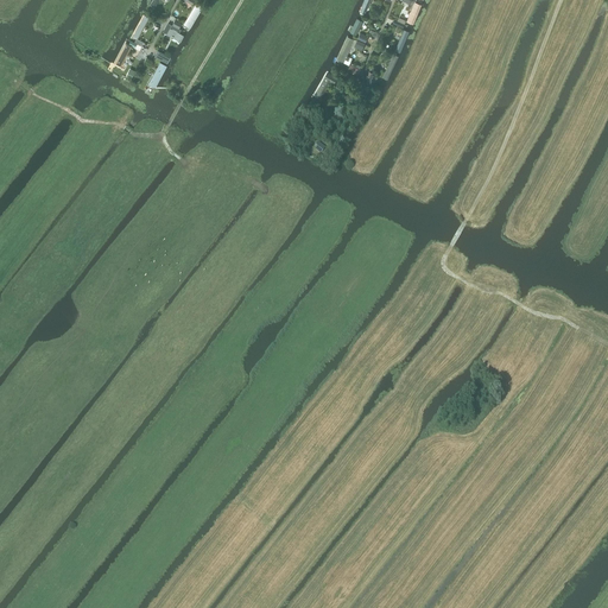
[(154,10),(160,0),(153,0),(150,7),(154,10)]
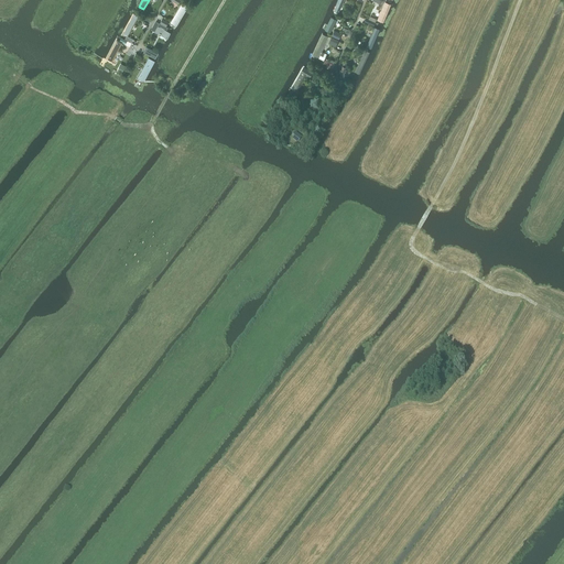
[(387,2),(379,21),(386,23),(393,6),(387,2)]
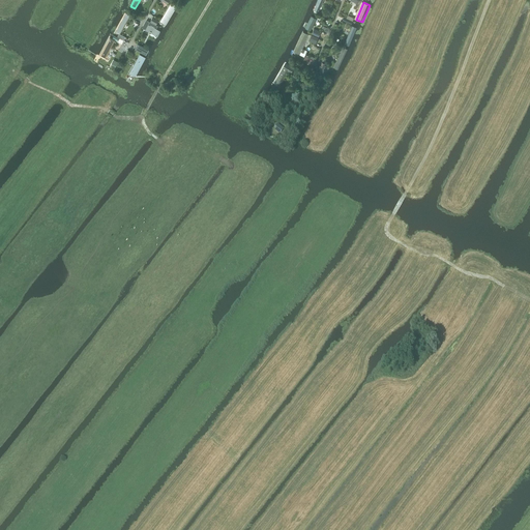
[(162,22),(167,25),(178,6),(172,3),(162,22)]
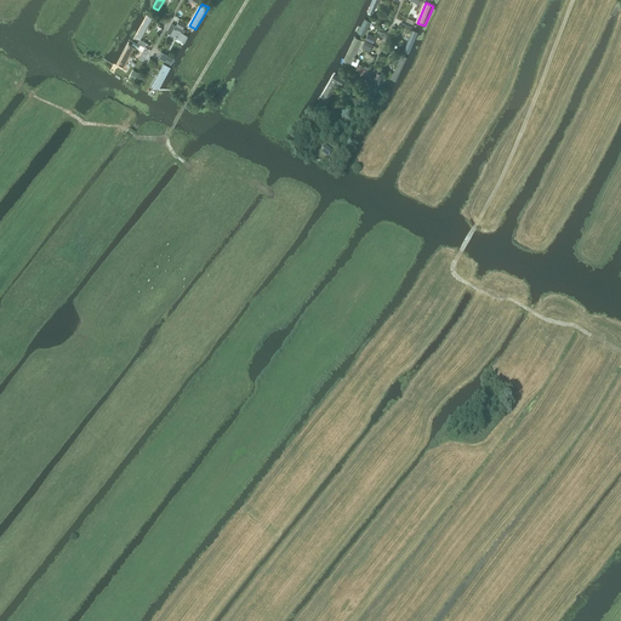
[(136,35),(141,39),(152,21),(148,17),(136,35)]
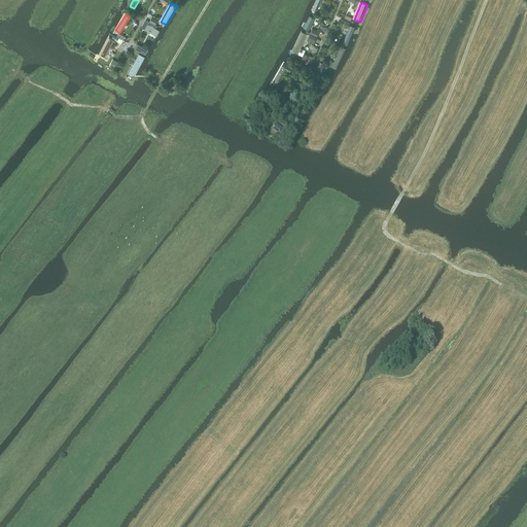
[(312,16),(305,29),(309,31),(316,19),(312,16)]
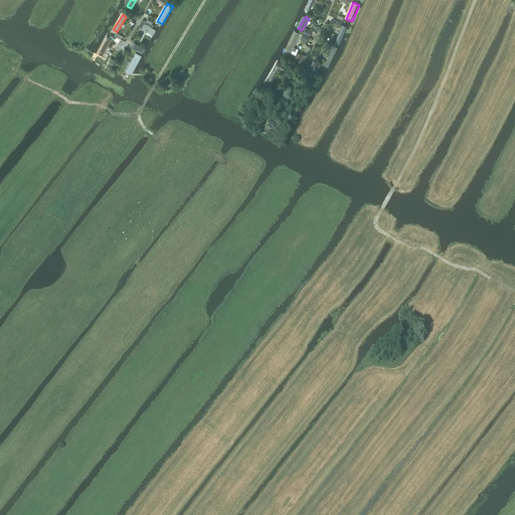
[(146,23),(143,29),(154,36),(158,30),(146,23)]
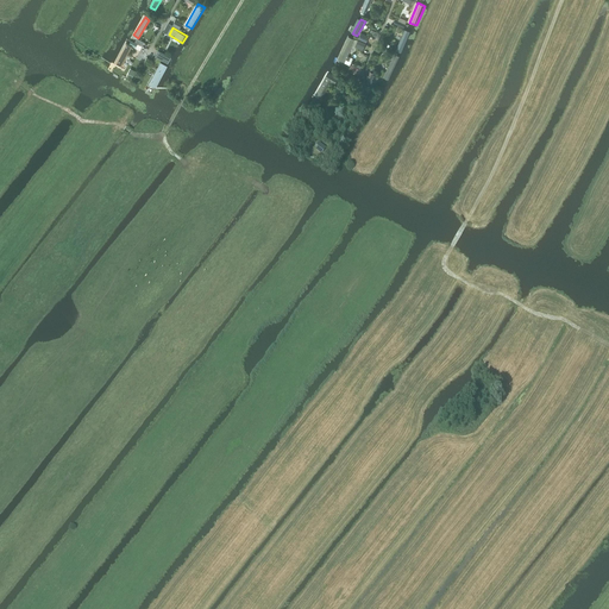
[(406,30),(397,52),(402,54),(412,32),(406,30)]
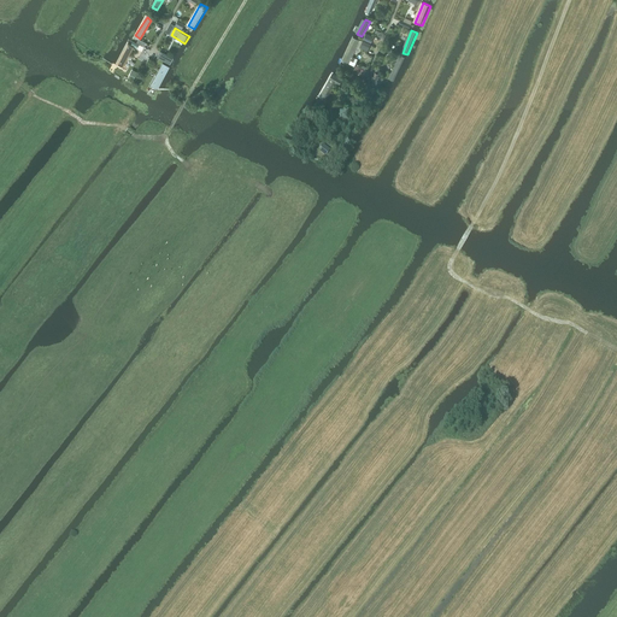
[(365,33),(363,40),(371,43),(374,36),(365,33)]
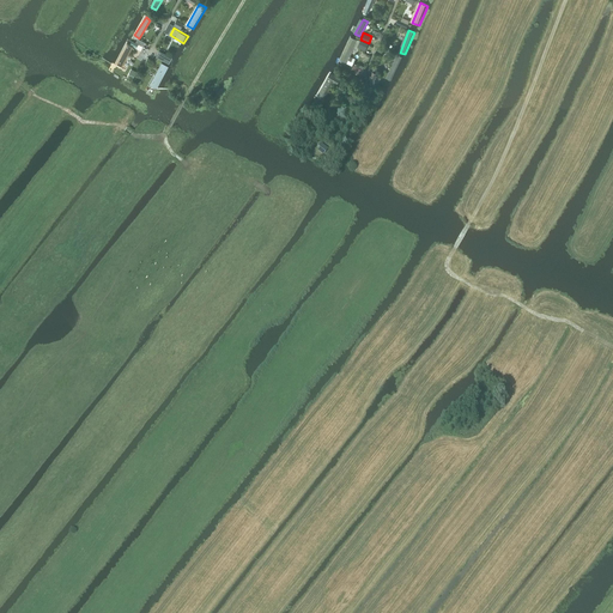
[(351,37),(340,62),(346,66),(358,41),(351,37)]
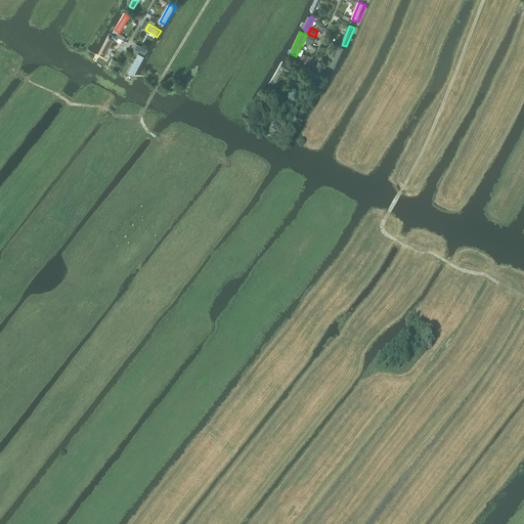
[(306,41),(312,44),(315,38),(308,35),(306,41)]
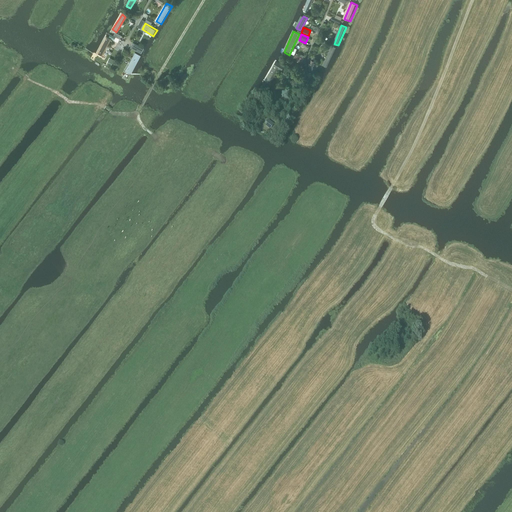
[(106,37),(97,54),(103,57),(112,40),(106,37)]
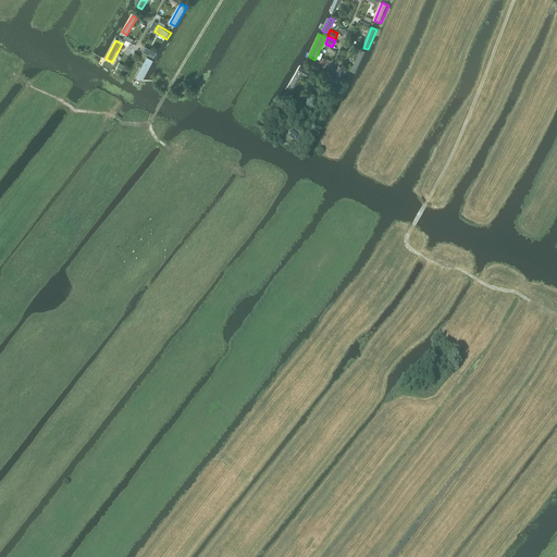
[(367,52),(361,50),(351,70),(357,73),(367,52)]
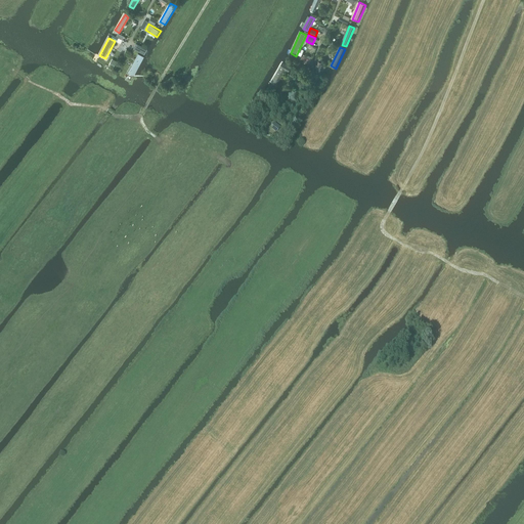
[(145,56),(140,54),(130,74),(135,77),(145,56)]
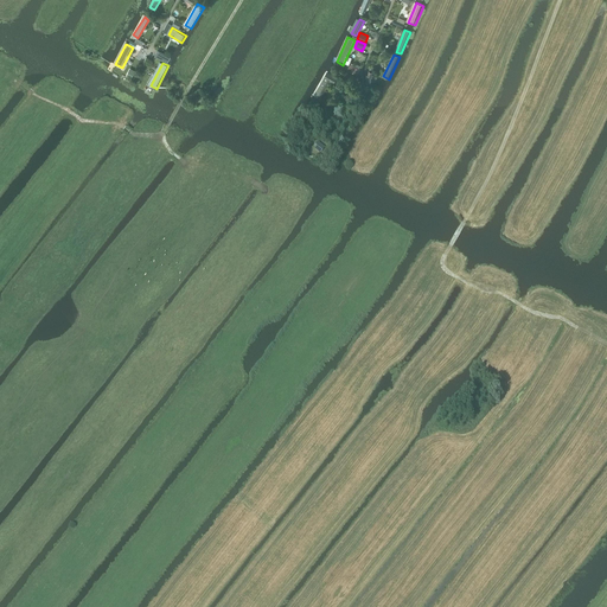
[(350,65),(346,71),(355,75),(358,70),(350,65)]
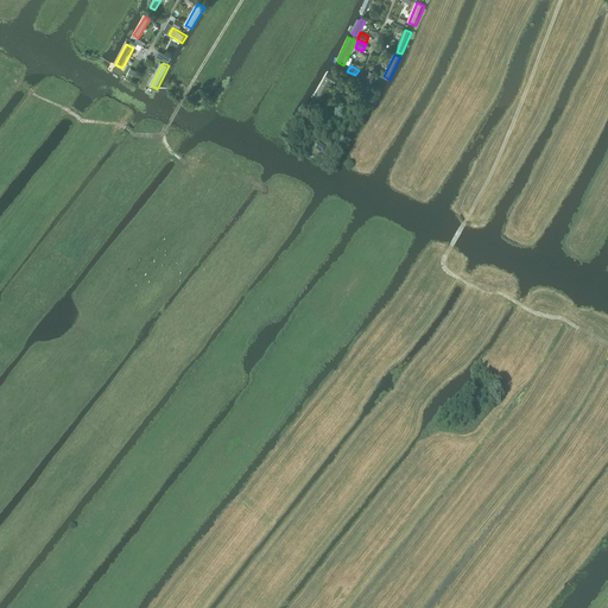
[(321,100),(334,80),(327,76),(315,96),(321,100)]
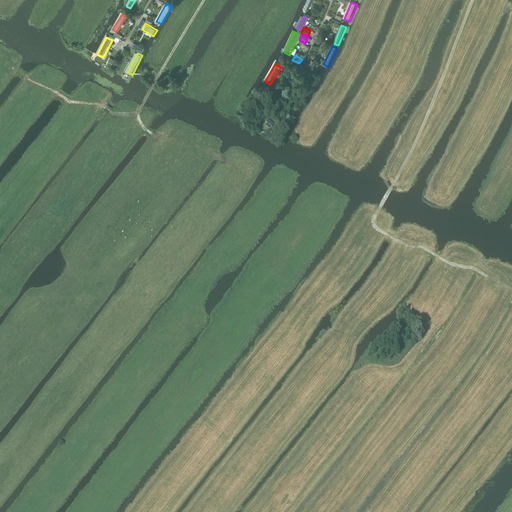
[(322,66),(314,83),(319,86),(327,69),(322,66)]
